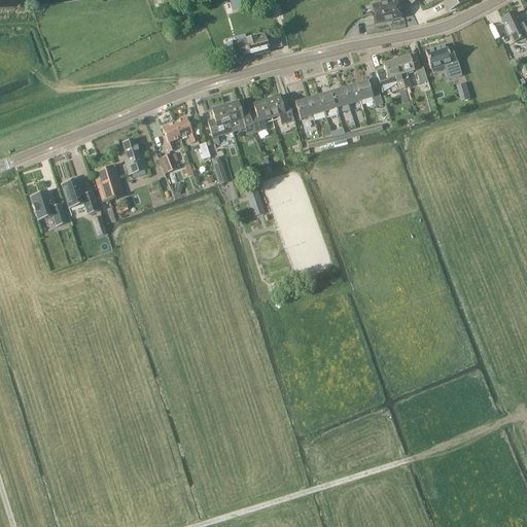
[(229,0),(233,11),(244,8),(241,0),(229,0)]
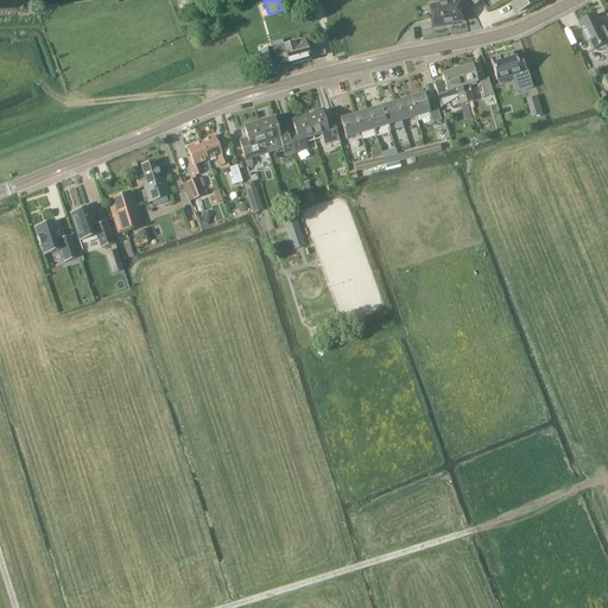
[(449,0),(439,2),(441,5),(432,6),(431,6),(436,27),(447,25),(447,24),(463,20),(460,5),(468,4),(466,0),(449,0)]
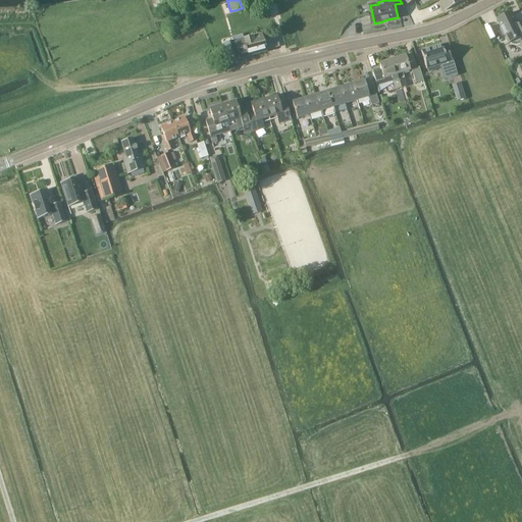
[(465,0),(439,0),(445,10),(465,0)]
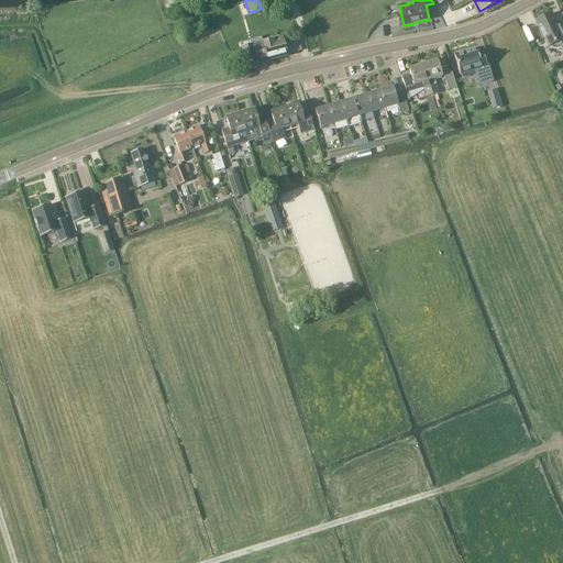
[(562,45),(562,28),(561,30),(552,13),(537,21),(541,31),(540,31),(543,37),(544,37),(549,46),(551,46),(552,47),(554,48),(556,48),(559,47),(562,45)]
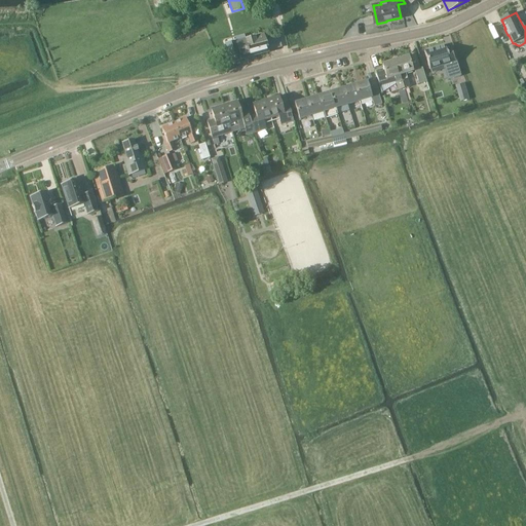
[(240,58),(240,60),(268,52),(263,34),(226,44),(230,61),(240,58)]
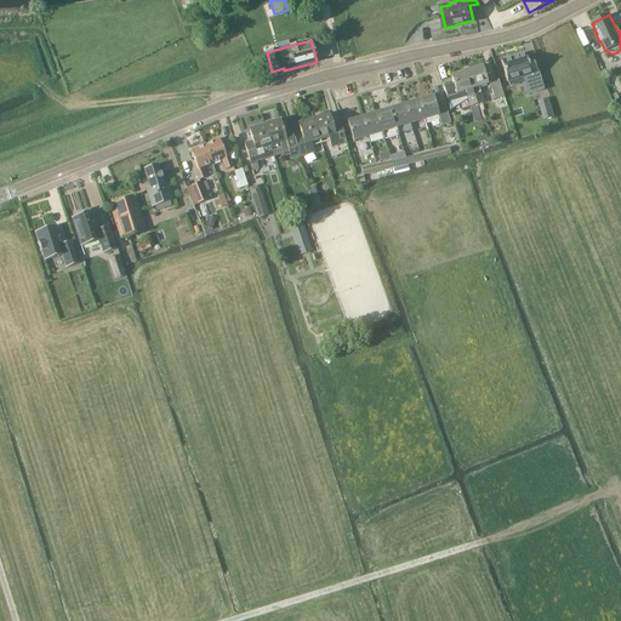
[(545,90),(535,57),(527,60),(525,53),(501,61),(507,81),(524,77),(529,95),(545,90)]
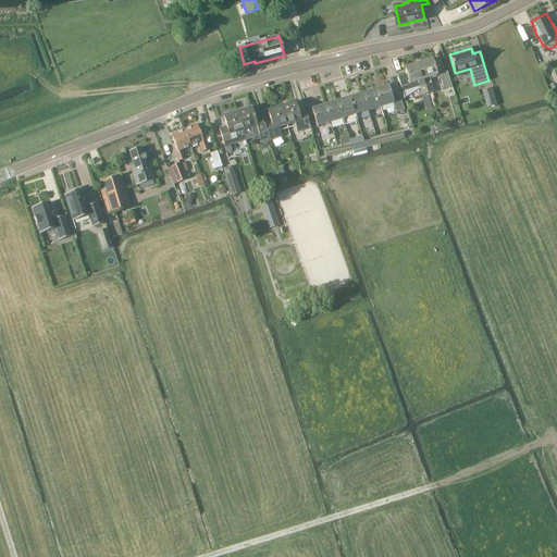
[(432,60),(419,64),(428,94),(433,91),(429,77),(436,75),(432,60)]
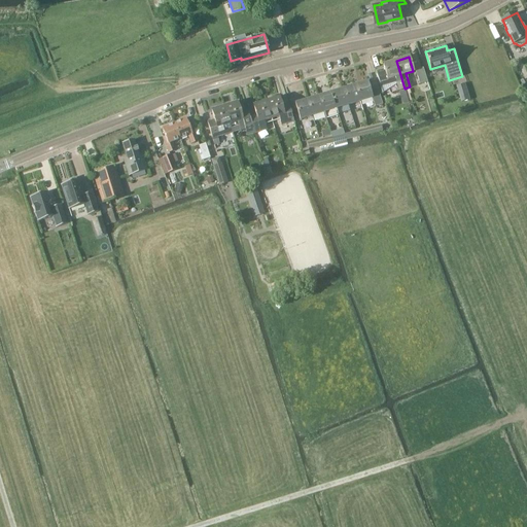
[(398,91),(405,89),(396,61),(383,65),(384,70),(377,72),(376,71),(382,94),(383,93),(381,88),(396,82),(398,91)]
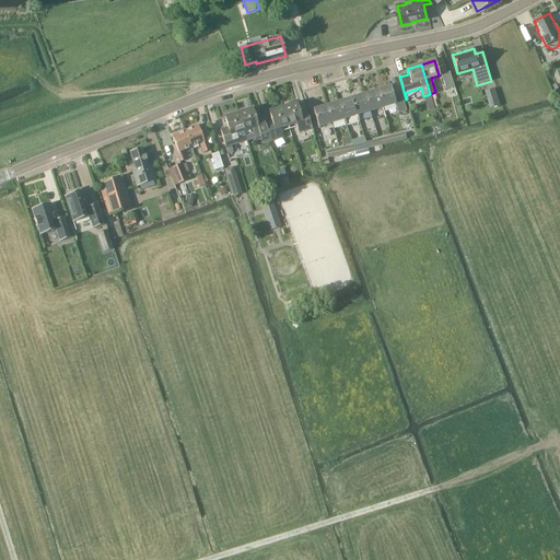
[(454,86),(450,72),(441,74),(446,90),(454,88),(454,86)]
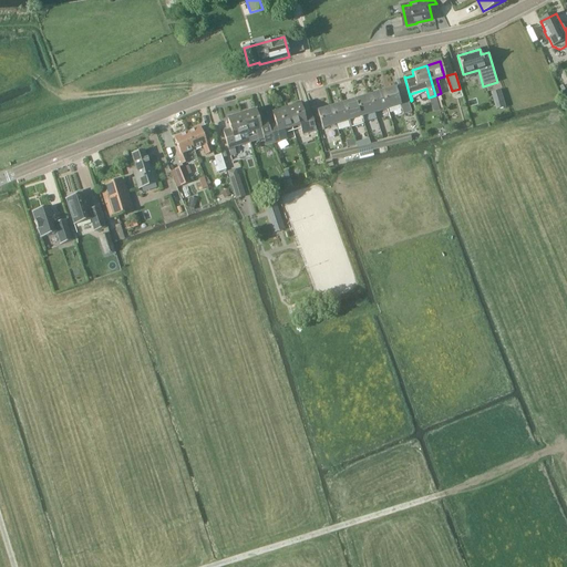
[(395,88),(382,91),(388,109),(401,105),(403,114),(412,112),(406,95),(399,98),(395,88)]
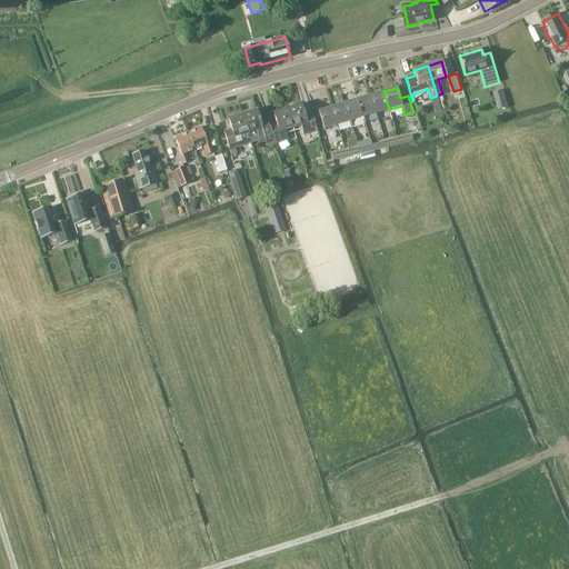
[(383,91),(370,96),(376,113),(389,109),(383,91)]
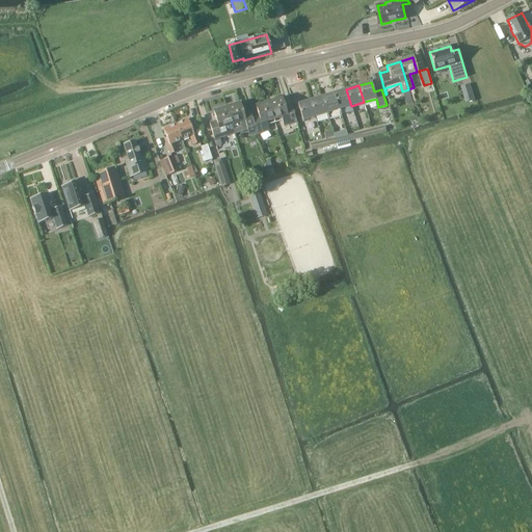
[(346,89),(335,92),(340,109),(342,115),(353,112),(351,106),(346,89)]
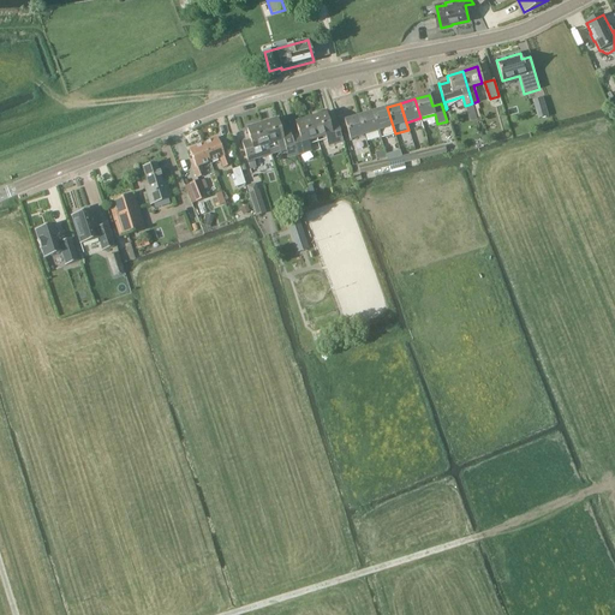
[(372,112),(378,131),(381,138),(395,133),(393,126),(387,107),(372,112)]
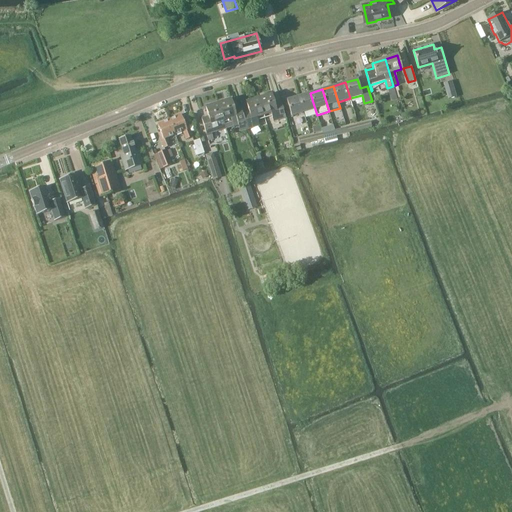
[(310,93),(298,97),(303,113),(315,109),(310,93)]
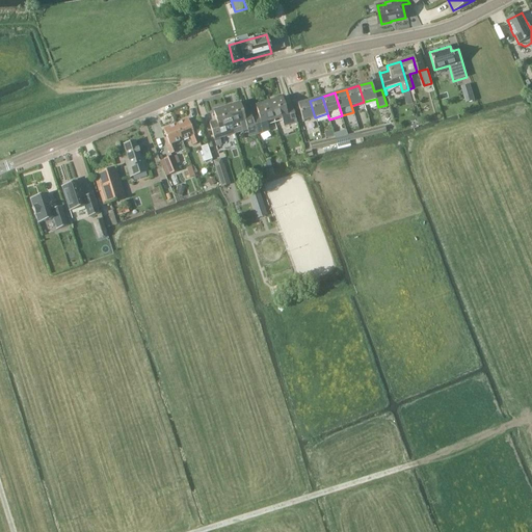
[(282,98),(269,102),(274,120),(282,117),(284,126),(297,122),(292,106),(285,108),(282,98)]
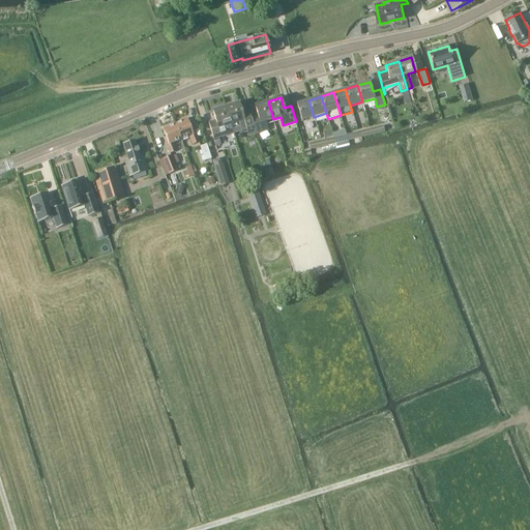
[(314,117),(308,100),(297,104),(301,120),(314,117)]
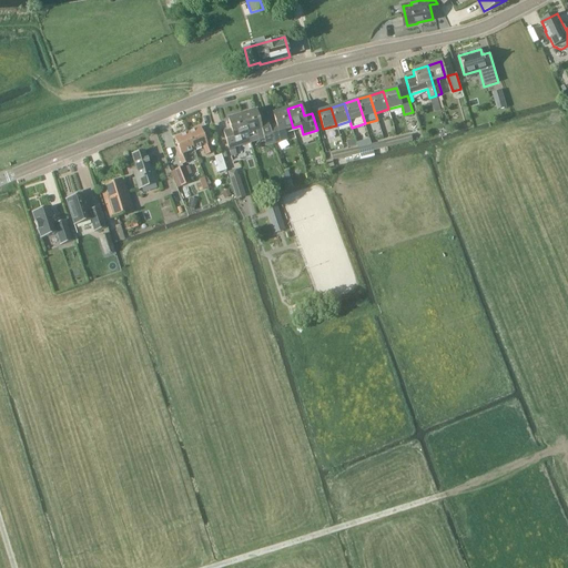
[(276,124),(269,127),(274,143),(287,139),(285,131),(293,128),(287,109),(273,113),(276,124)]
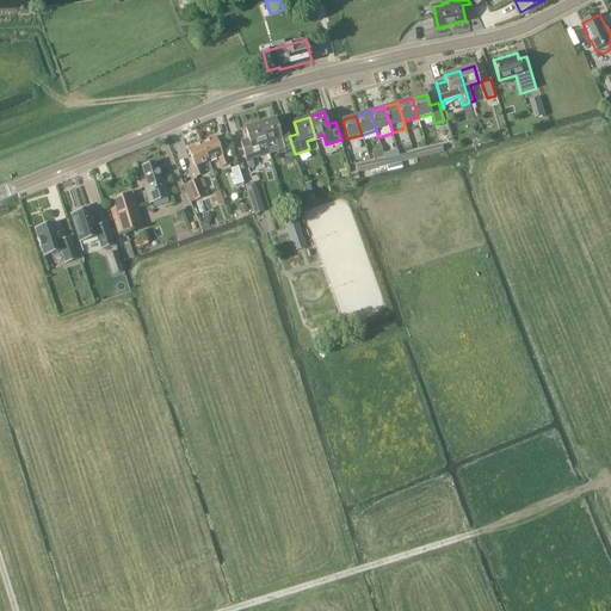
[(276,118),(260,123),(269,153),(287,148),(289,155),(295,154),(289,136),(287,128),(279,130),(276,118)]
